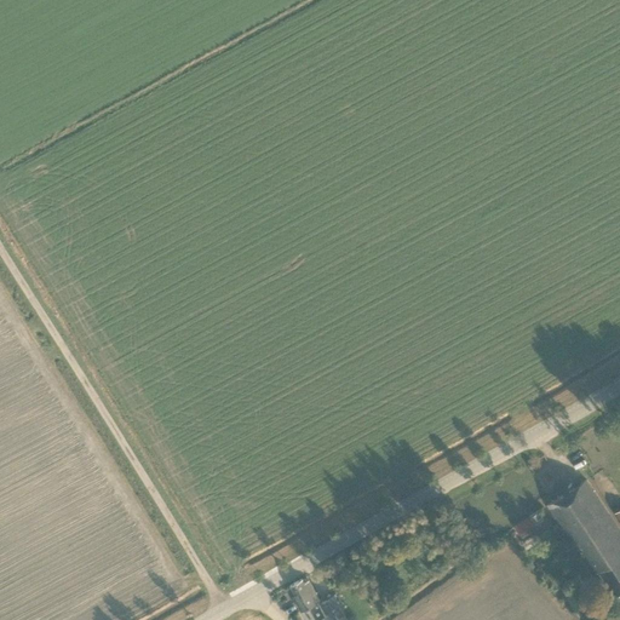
[(547,504),(561,523),(580,552),(579,552),(593,574),(600,569),(616,595),(619,591),(619,529),(586,478),(547,504)]
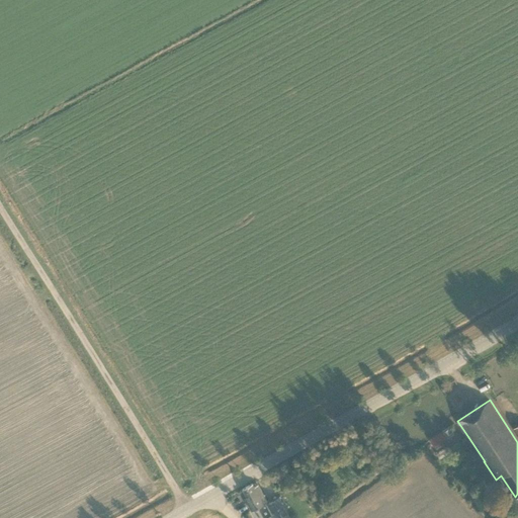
[(443,430),(447,437),(448,438),(455,433),(450,426),(443,430)]
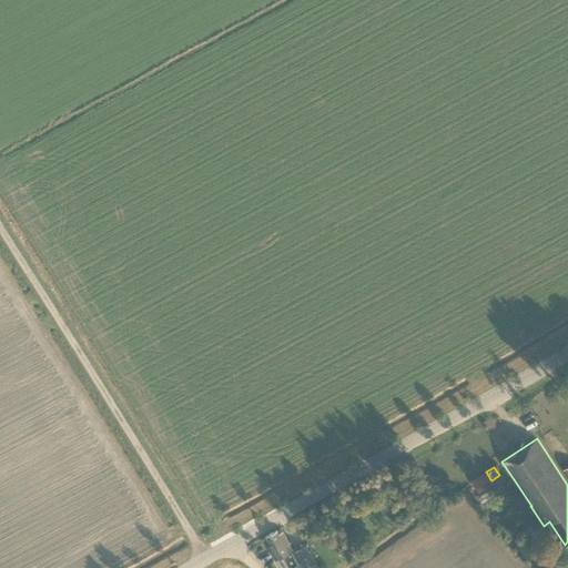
[(326,525),(334,520),(330,511),(321,516),(326,525)]
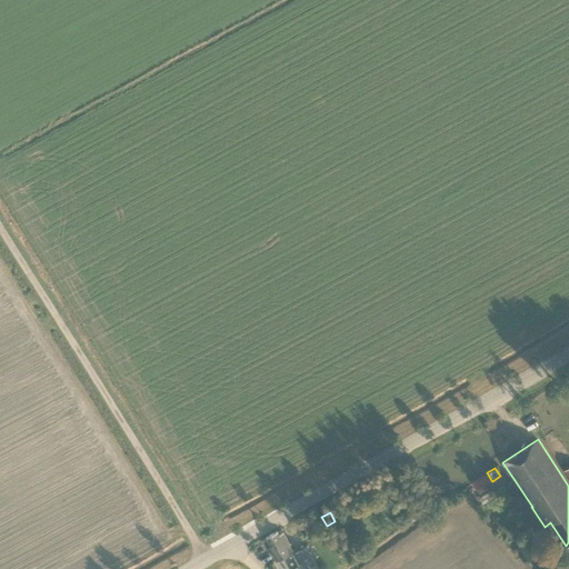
[(280,533),(278,530),(267,536),(273,548),(270,550),(277,560),(285,556),(292,568),(299,563),(292,551),(295,550),(283,531),(280,533)]
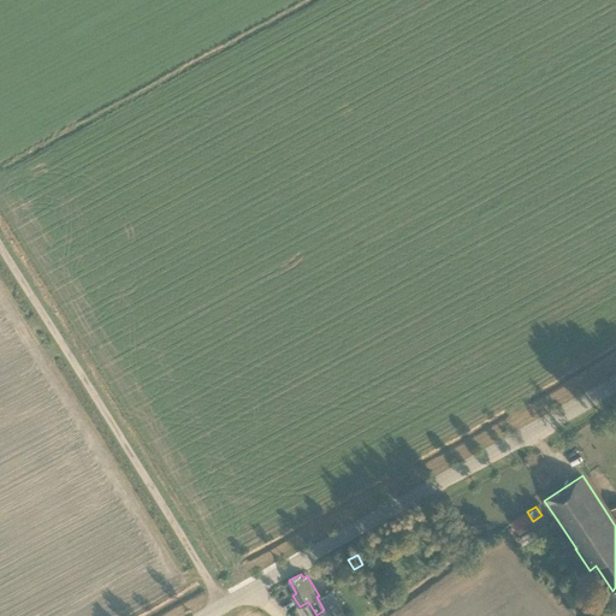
[(319,598),(329,615),(330,615),(343,609),(332,591),(319,598)]
